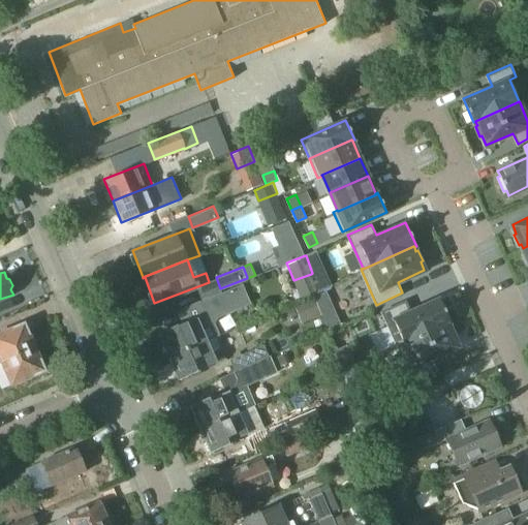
[(325,274),(309,280),(314,291),(331,285),(325,274)]
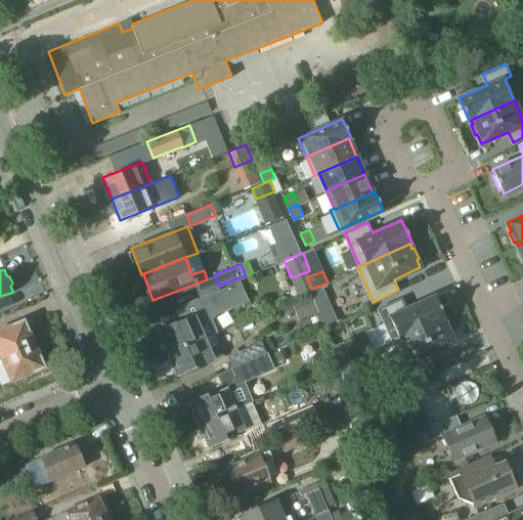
[(188,317),(158,331),(167,354),(202,339),(202,338),(218,331),(212,318),(215,313),(237,304),(228,285),(208,295),(207,293),(197,298),(197,297),(183,303),(188,317)]
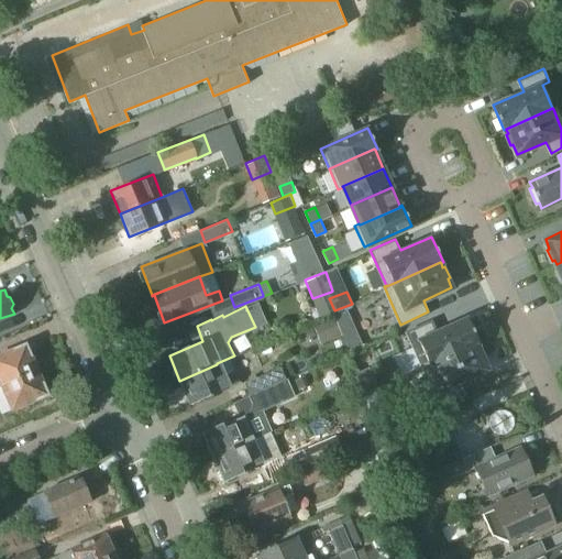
[(338,322),(351,317),(346,309),(334,315),(338,322)]
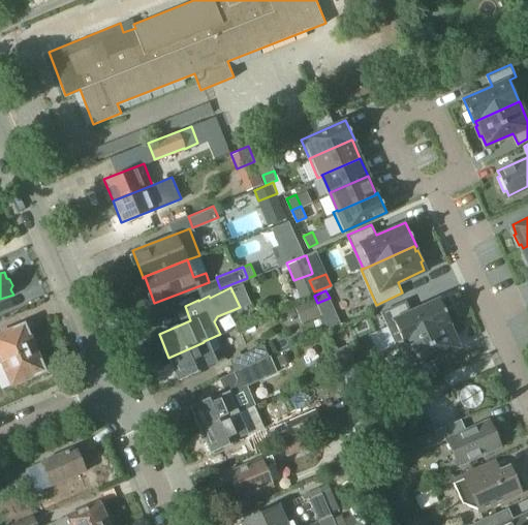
[(313,296),(293,303),(301,322),(320,314),(313,296)]
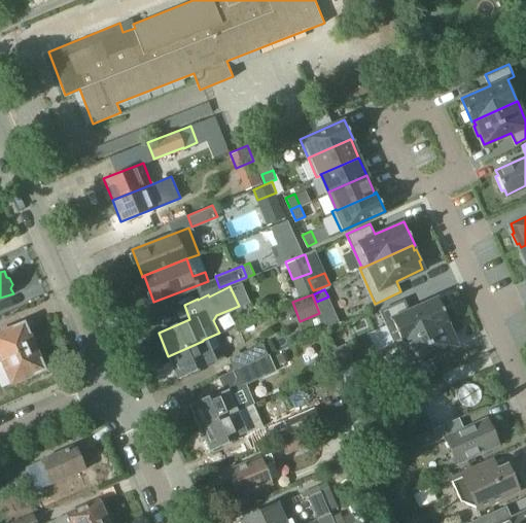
[(446,321),(448,320),(437,297),(409,310),(404,299),(380,309),(395,345),(402,342),(402,341),(446,321)]
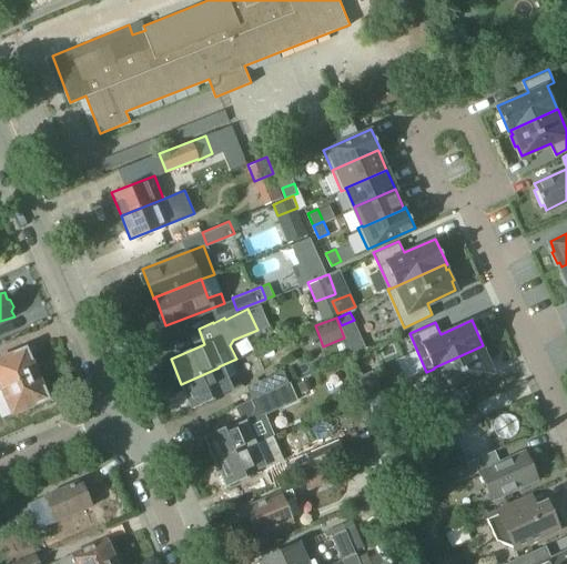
[(363,341),(351,346),(354,354),(366,349),(363,341)]
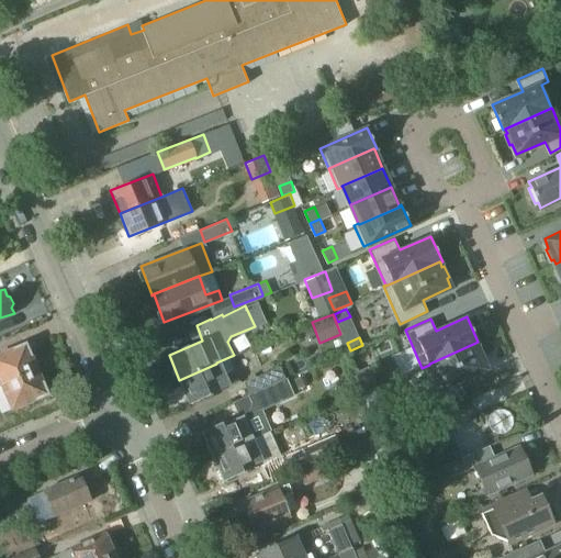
[(475,344),(475,343),(429,364),(429,365),(439,387),(432,390),(438,403),(463,392),(458,380),(486,368),(482,358),(484,357),(480,346),(478,347),(475,344)]
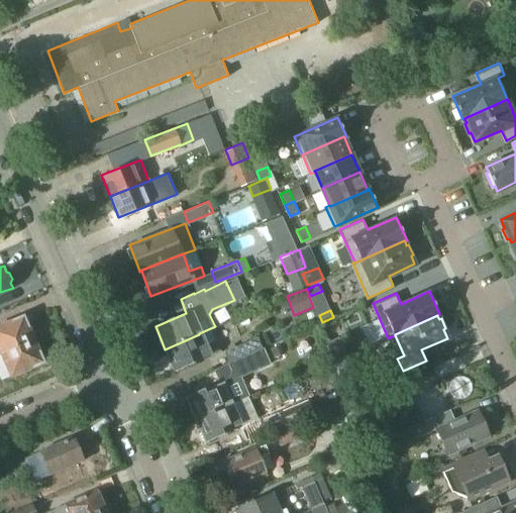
[(0,352),(33,338),(31,335),(34,334),(30,326),(28,327),(23,316),(0,326),(0,352)]
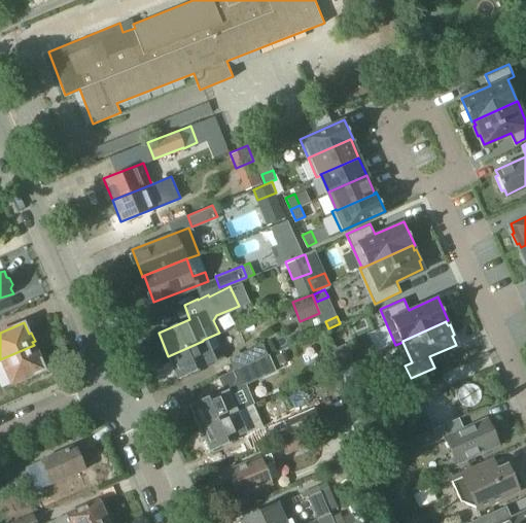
[(177,378),(212,362),(212,361),(224,356),(220,346),(207,351),(203,341),(168,356),(177,378)]
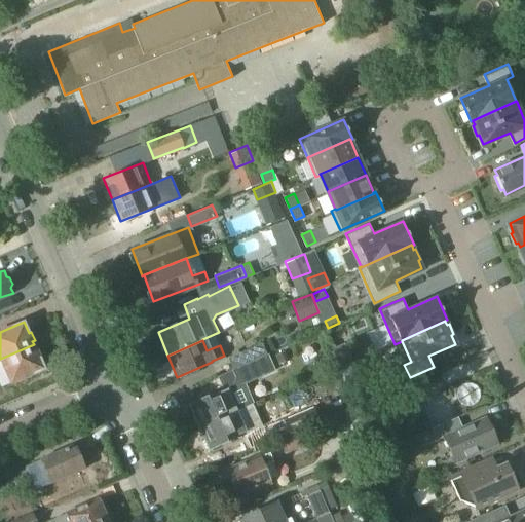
[(233,369),(268,353),(263,341),(228,357),(233,369)]
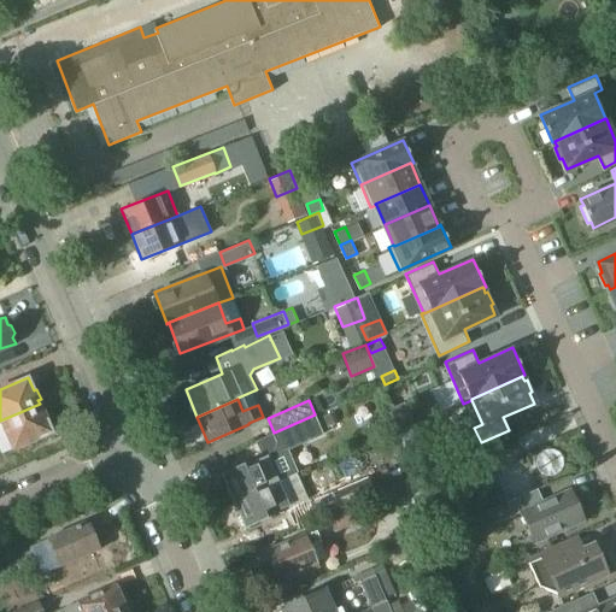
[(40,404),(0,421),(0,449),(1,452),(51,430),(46,418),(48,417),(45,406),(41,407),(40,404)]
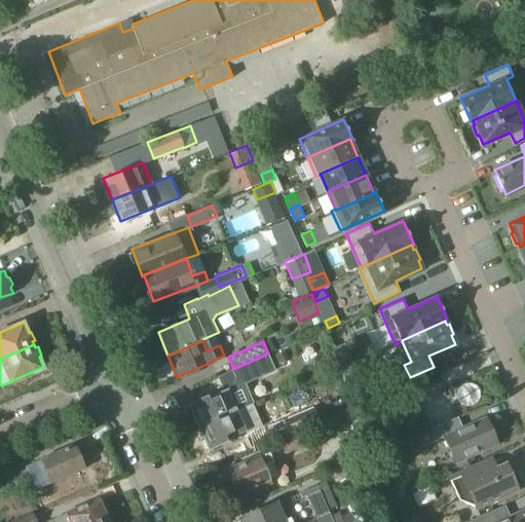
[(278,362),(288,358),(285,349),(274,353),(278,362)]
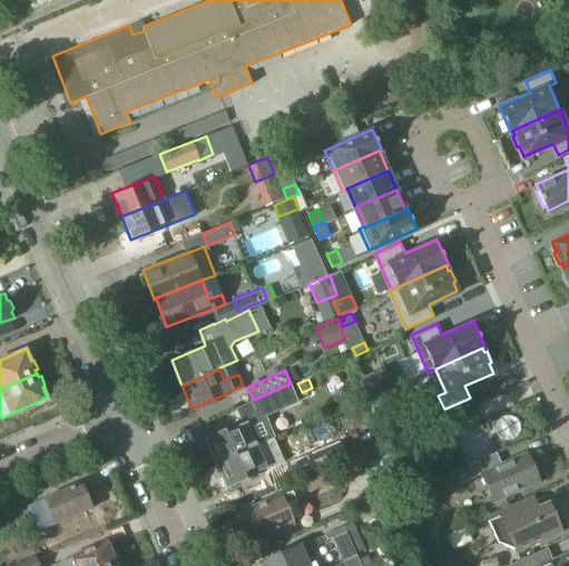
[(217,462),(255,446),(245,421),(207,437),(217,462)]
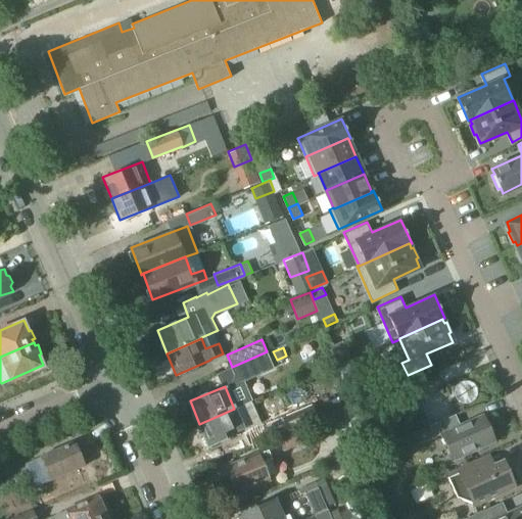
[(234,409),(199,424),(208,444),(252,426),(266,420),(255,398),(234,409)]
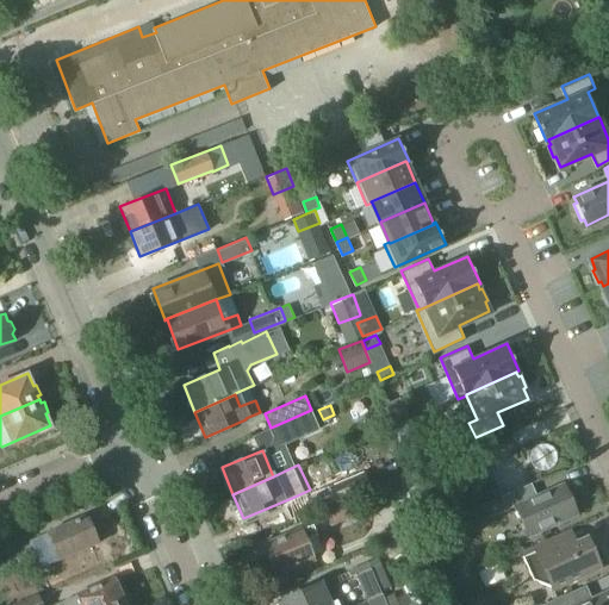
[(364,473),(312,494),(317,509),(370,487),(364,473)]
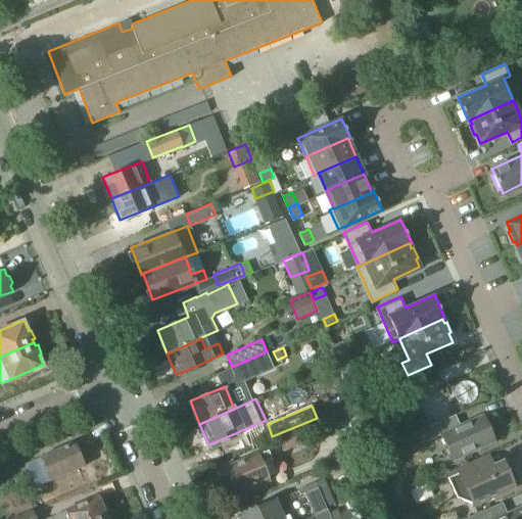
[(419,442),(434,436),(442,432),(454,459),(494,440),(482,415),(461,424),(456,413),(429,424),(414,431),(419,442)]
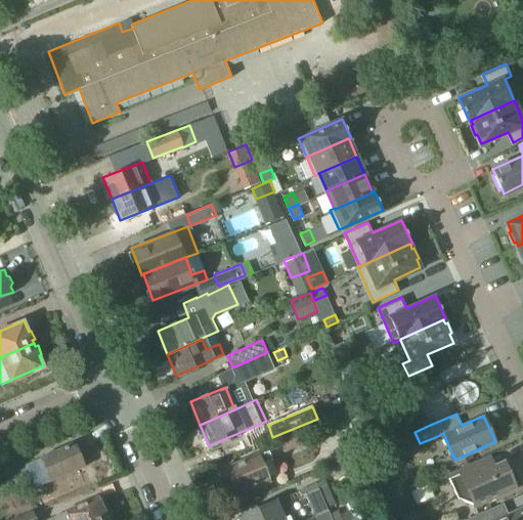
[(278,435),(285,449),(303,442),(297,428),(278,435)]
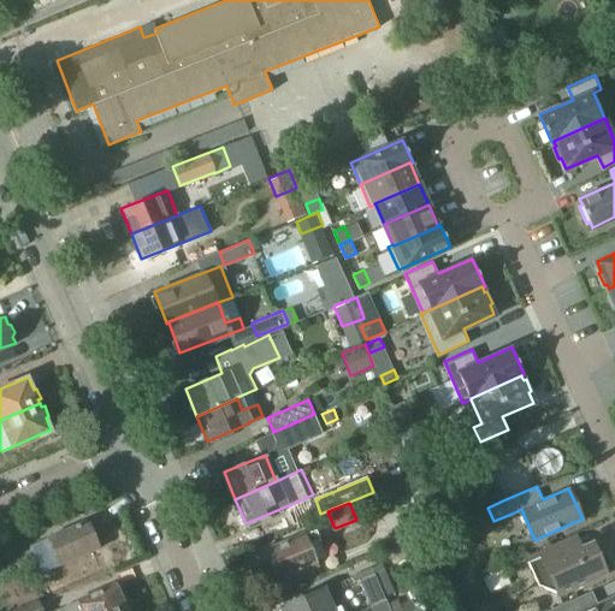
[(432,514),(436,522),(449,516),(445,506),(441,509),(432,514)]
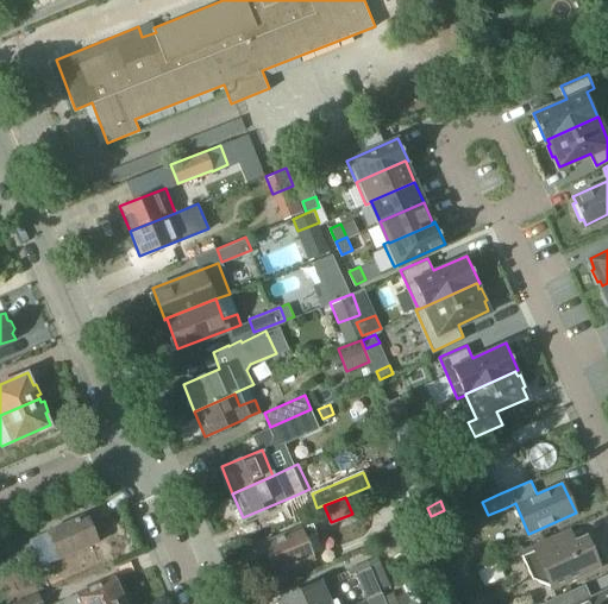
[(402,511),(397,503),(392,505),(396,515),(402,511)]
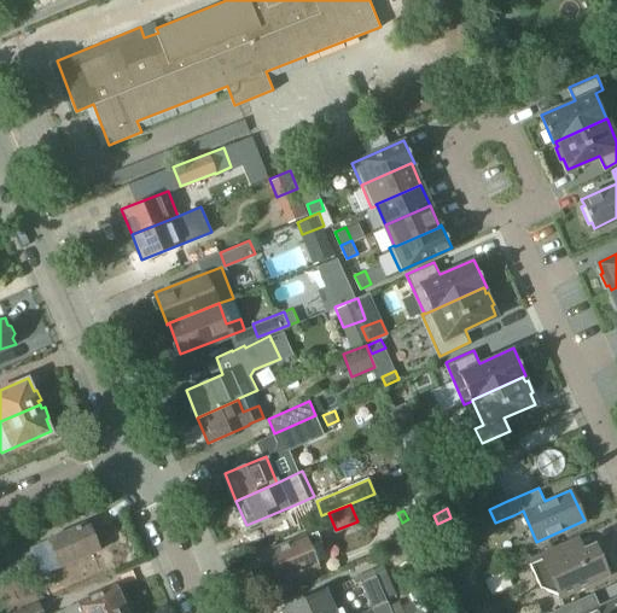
[(47,538),(31,546),(42,572),(58,565),(59,566),(100,548),(88,520),(47,538)]
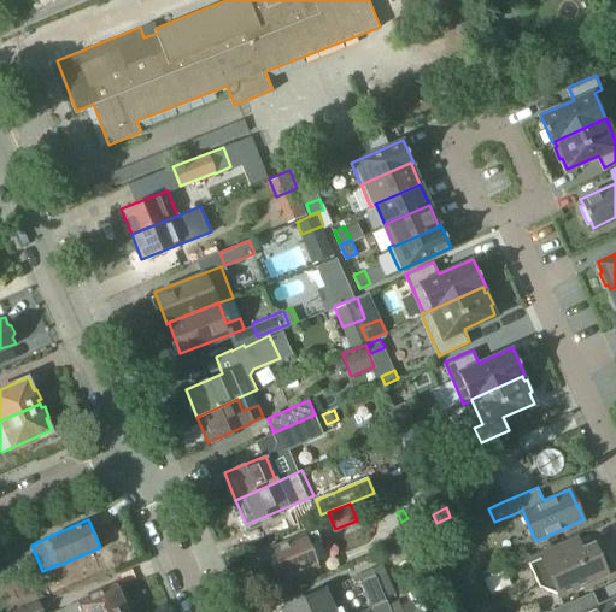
[(317,529),(268,551),(273,563),(270,566),(274,575),(279,576),(280,581),(318,564),(310,546),(322,541),(317,529)]
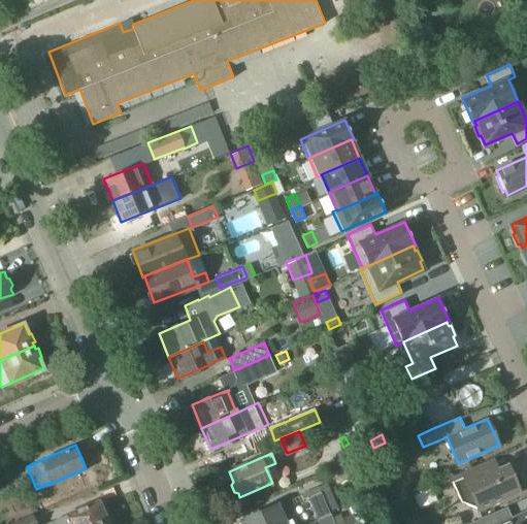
[(507,464),(491,472),(486,461),(451,477),(461,500),(478,506),(479,509),(520,490),(507,464)]
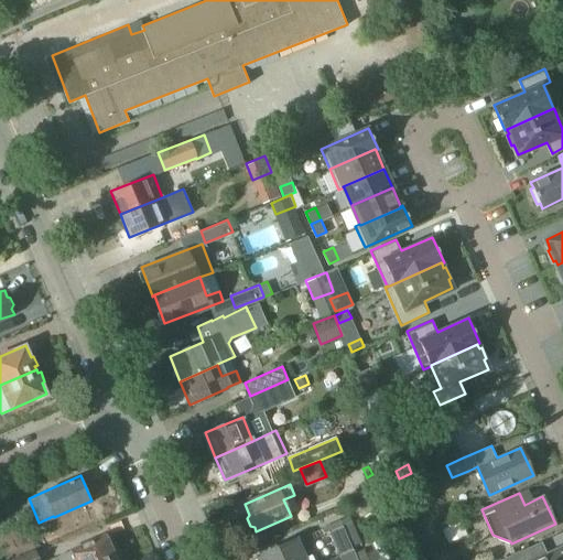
[(324,532),(329,530),(339,553),(353,548),(352,545),(343,525),(344,524),(342,519),(342,518),(321,526),(324,532)]
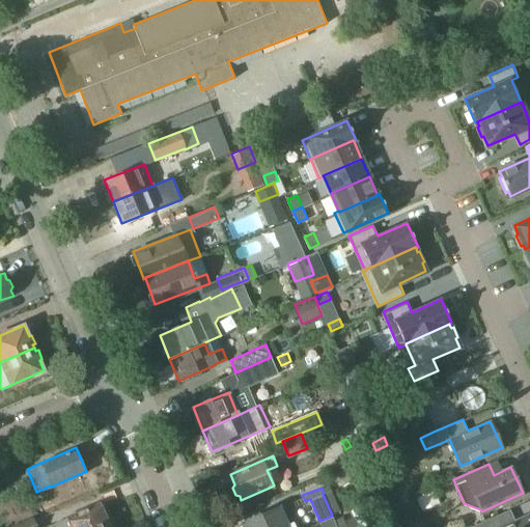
[(74,526),(104,526),(109,525),(100,503),(56,522),(58,526),(70,526),(74,526)]
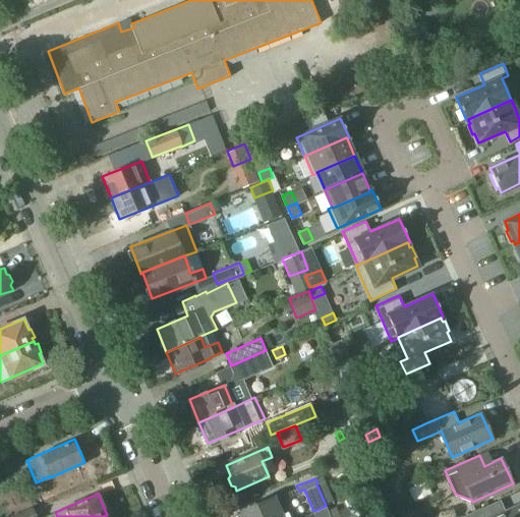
[(294,516),(291,509),(282,513),(274,496),(236,512),(238,516),(294,516)]
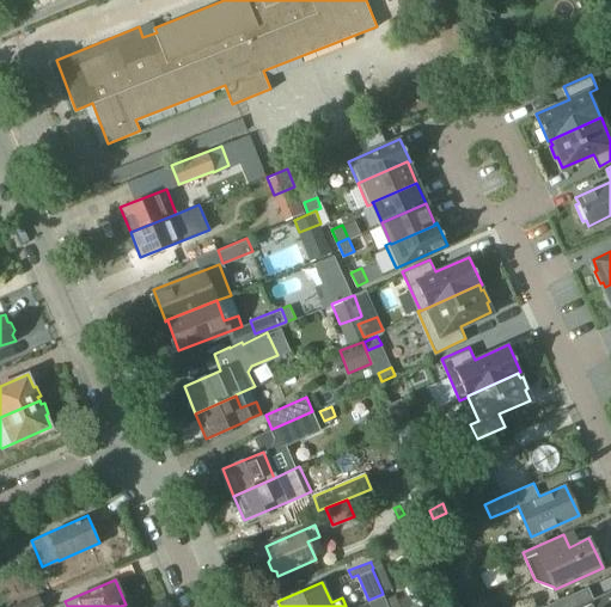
[(544,605),(544,606),(610,606),(610,590),(581,605),(575,592),(544,605)]
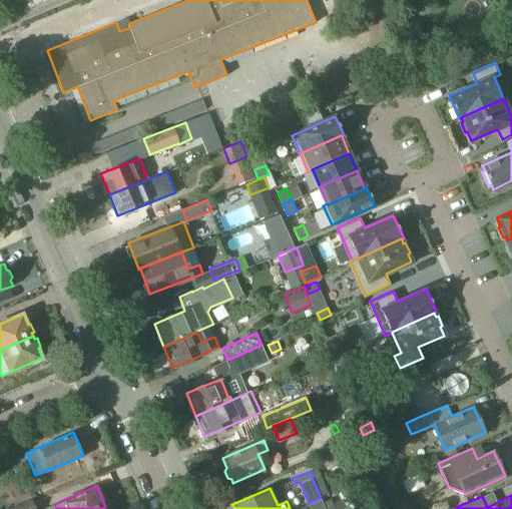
[(37,508),(33,498),(7,508),(37,508)]
